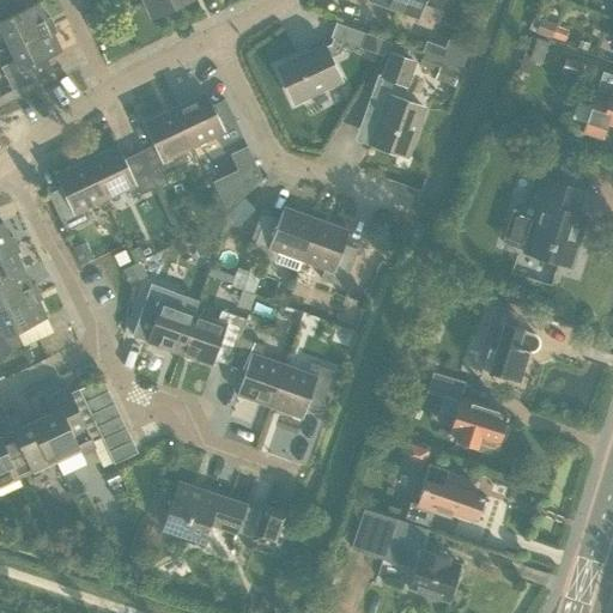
[(143,0),(151,18),(189,0),(143,0)]
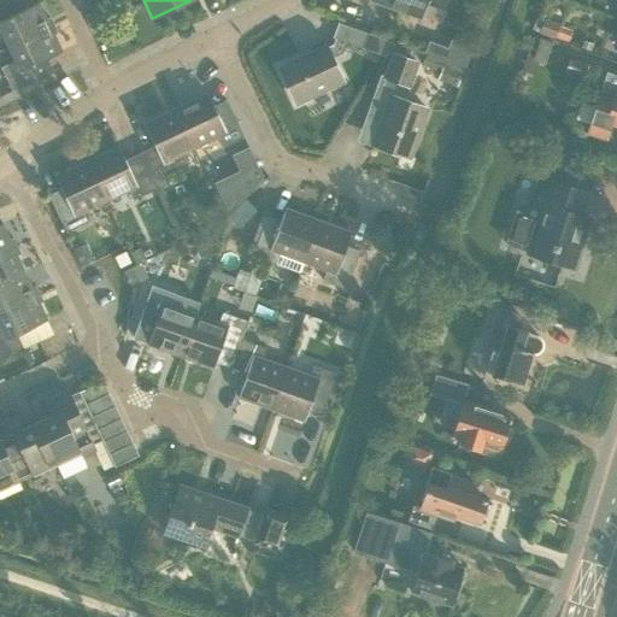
[(374,0),(419,17),(424,0),(374,0)]
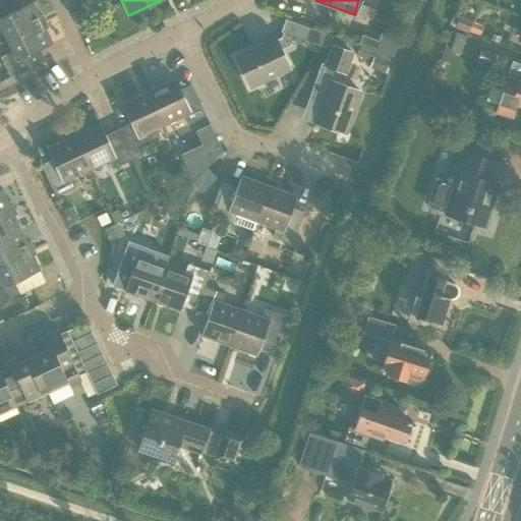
[(2,4),(0,4),(0,29),(2,27),(7,40),(45,21),(42,14),(39,16),(33,2),(7,14),(2,4)]
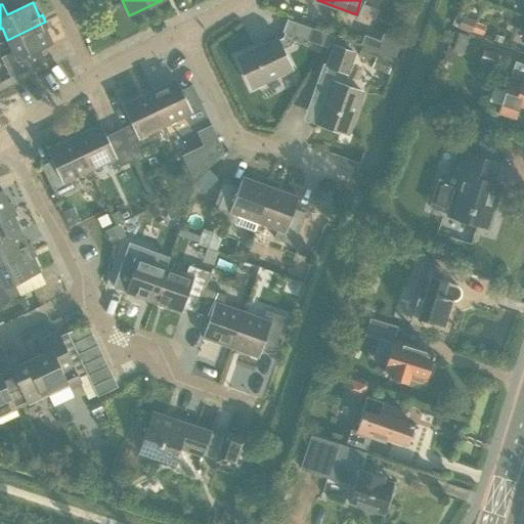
[(523,14),(520,13),(515,28),(523,31),(523,14)]
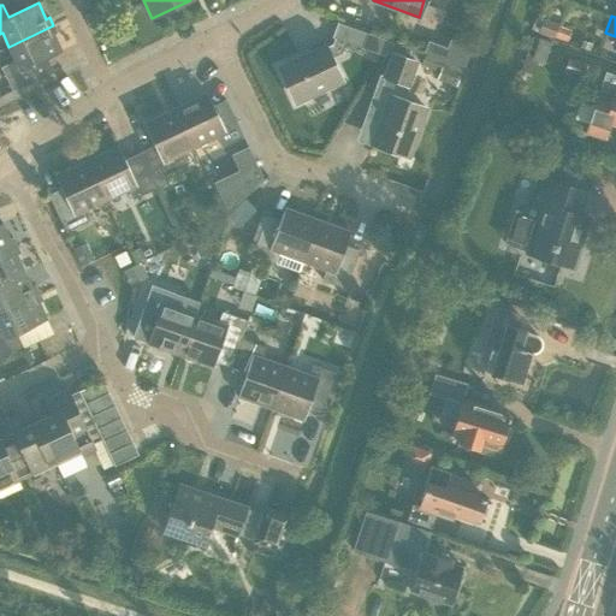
[(573,30),(540,18),(535,31),(568,43),(573,30)]
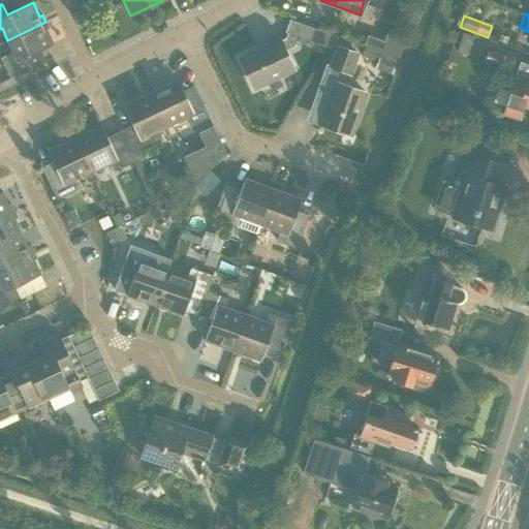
[(285,32),(287,32),(285,38),(279,40),(279,39),(240,58),(254,88),(292,70),(283,51),(293,45),(297,35),(310,40),(315,28),(289,19),(285,32)]
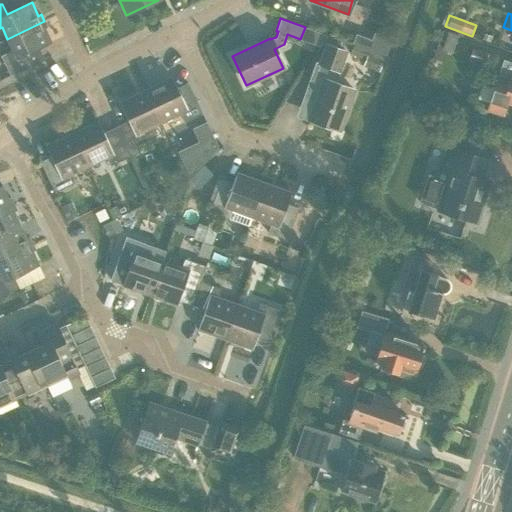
[(44,21),(7,39),(12,50),(0,56),(10,76),(31,65),(26,55),(51,42),(45,29),(47,27),(44,21)]
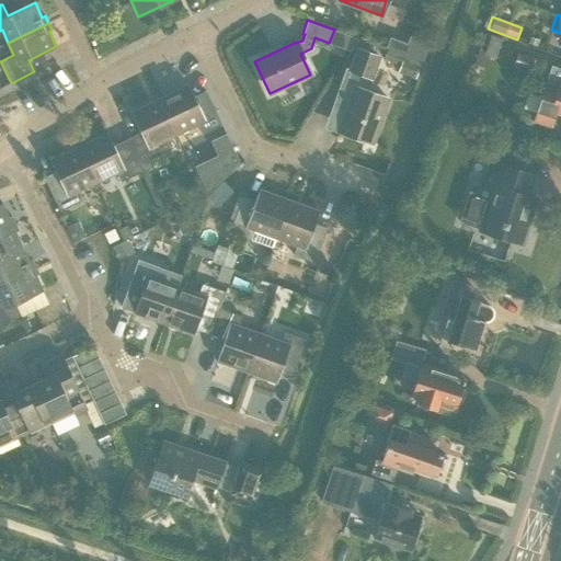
[(503,38),(491,34),(484,54),(496,58),(503,38)]
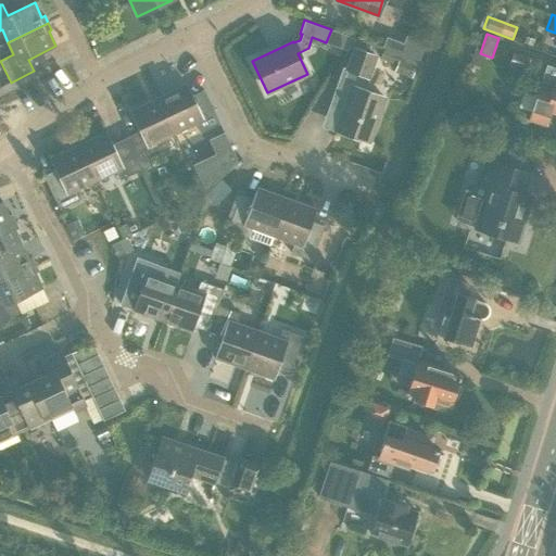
[(386,39),(382,49),(383,49),(416,60),(421,43),(405,38),(403,45),(386,39)]
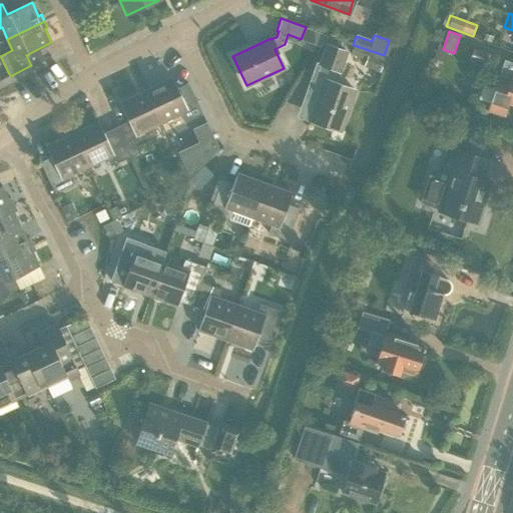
[(355,90),(334,83),(345,52),(327,45),(320,63),(316,62),(306,92),(297,115),(310,119),(340,130),(355,90)]
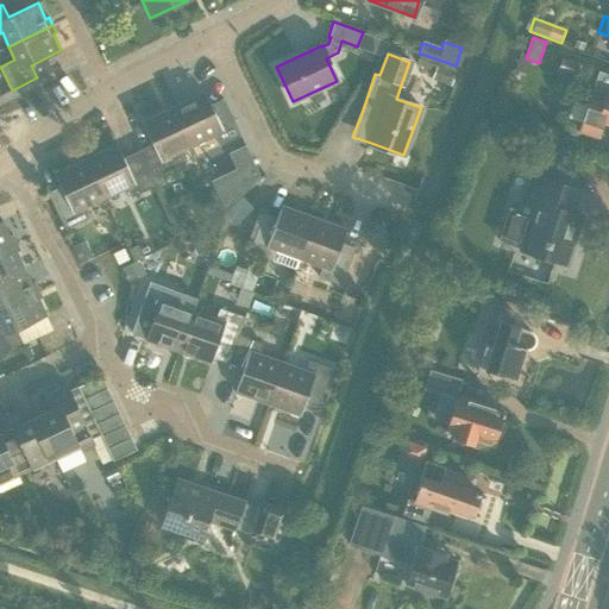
[(456,66),(420,54),(415,66),(453,79),(457,67),(456,66)]
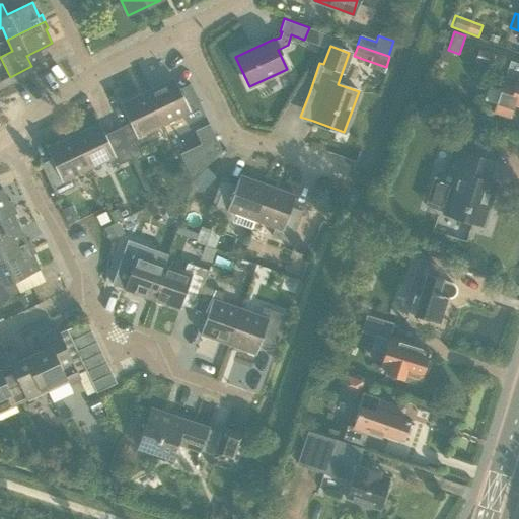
[(492,66),(496,55),(479,49),(475,61),(492,66)]
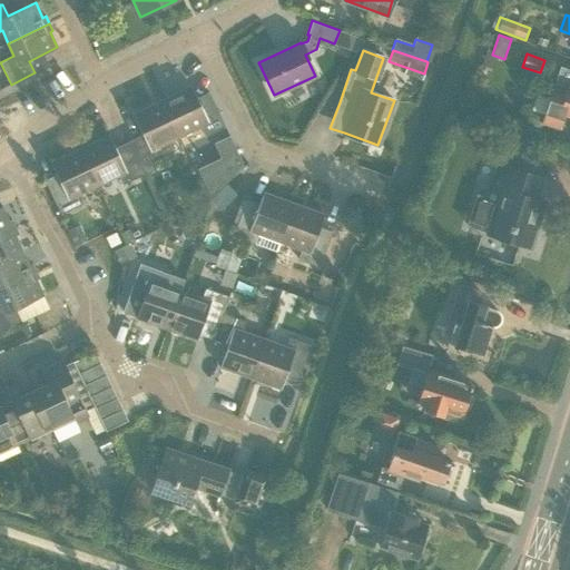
[(569,68),(561,66),(550,97),(538,94),(532,110),(544,114),(542,123),(560,128),(564,115),(569,116),(569,68)]
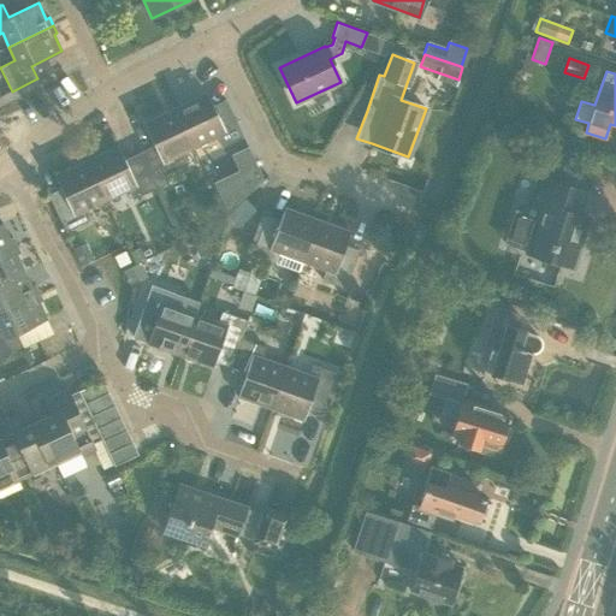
[(206,92),(175,107),(194,147),(217,136),(221,147),(243,136),(231,111),(230,111),(225,100),(212,106),(206,92)]
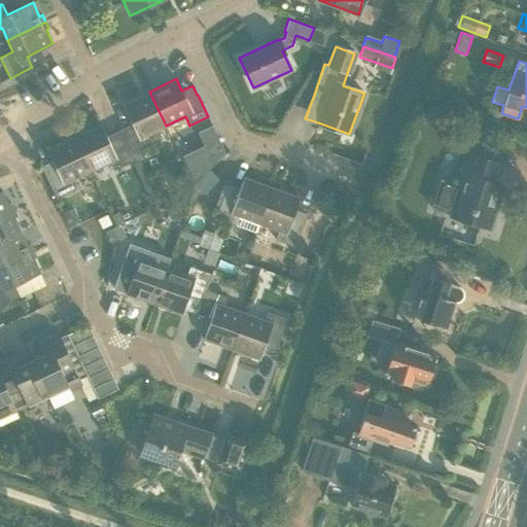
[(166,126),(149,92),(123,104),(132,125),(119,131),(134,161),(143,156),(140,148),(150,144),(146,135),(166,126)]
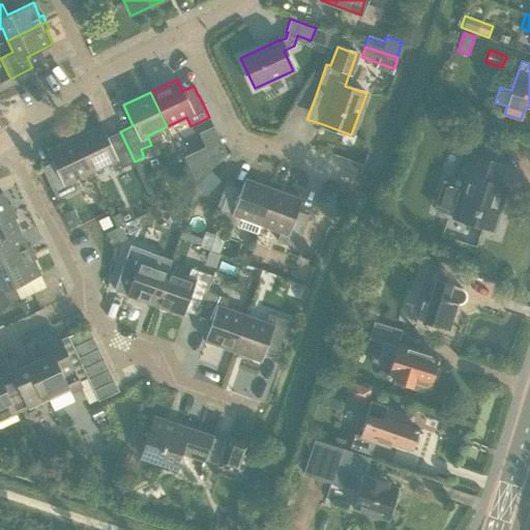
[(114,172),(135,162),(120,131),(107,138),(100,125),(74,138),(90,172),(110,163),(114,172)]
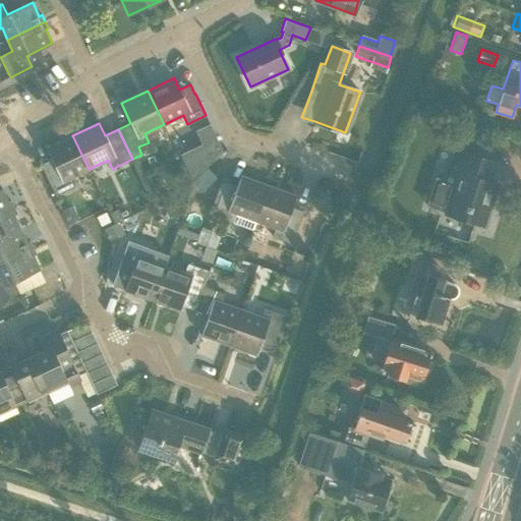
[(180,156),(192,182),(222,151),(210,125),(195,132),(201,146),(180,156)]
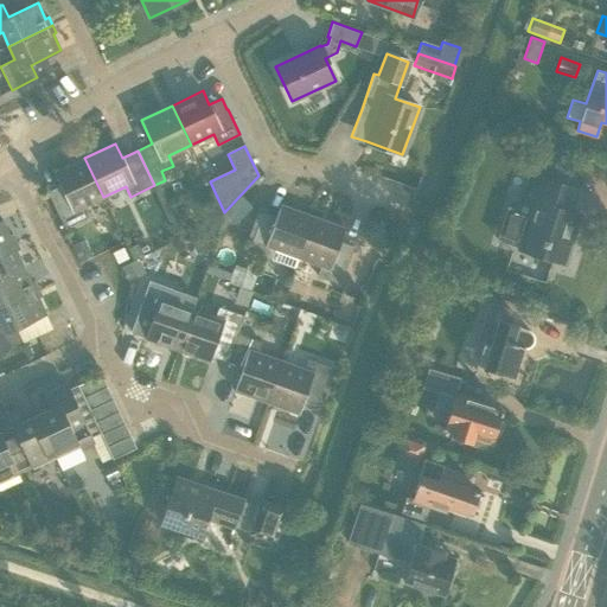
[(81,208),(103,197),(84,158),(53,173),(59,185),(46,191),(64,228),(85,218),(81,208)]
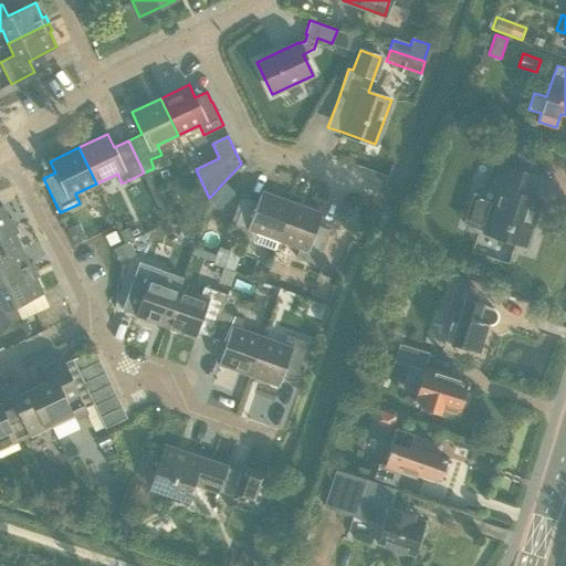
[(473,191),(463,223),(526,243),(540,201),(533,199),(540,178),(495,165),(485,196),(473,191)]
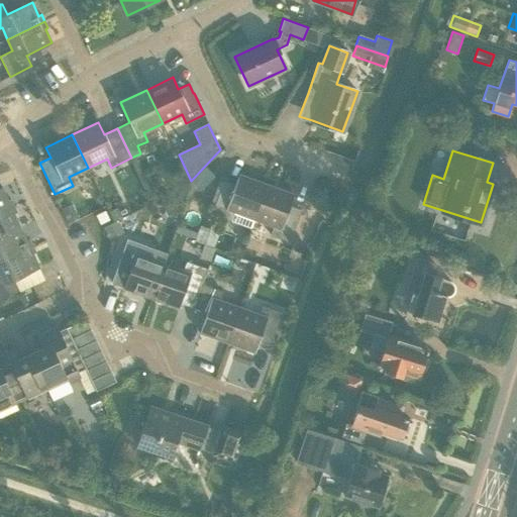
[(253,219),(267,184),(239,174),(231,195),(220,191),(211,213),(230,220),(233,211),(253,219)]
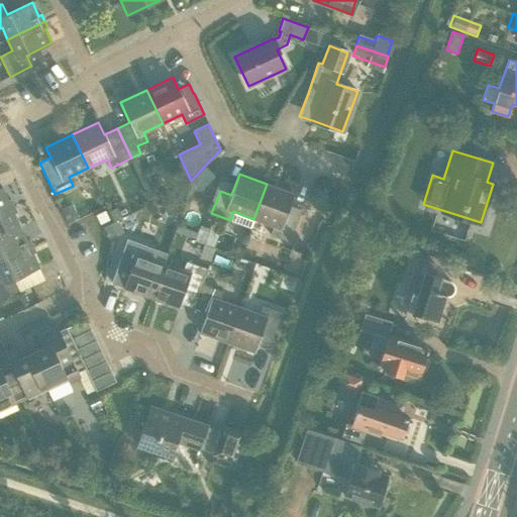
[(294,194),(267,184),(253,219),(274,226),(270,235),(289,242),(297,219),(286,215),(294,194)]
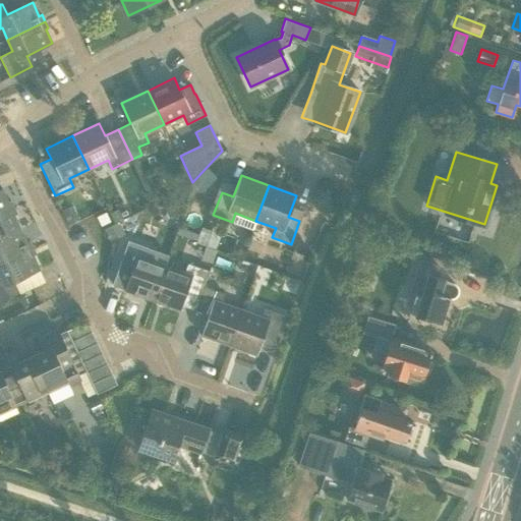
[(0,213),(13,208),(10,200),(8,201),(1,188),(0,188),(0,213)]
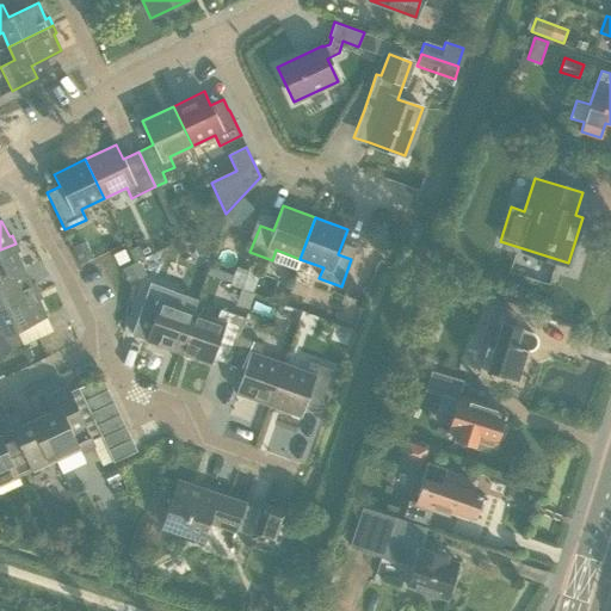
[(93,258),(86,241),(73,246),(80,264),(93,258)]
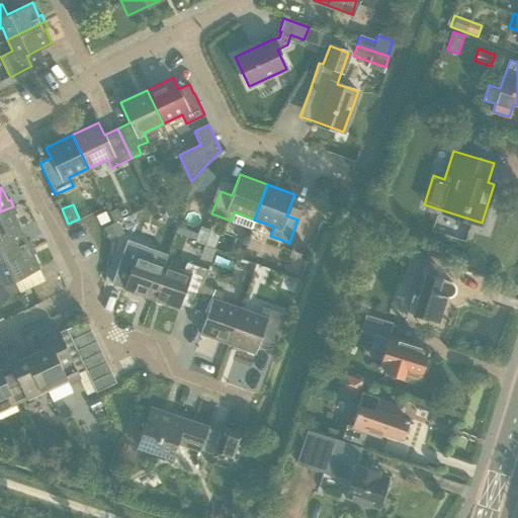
[(0,237),(20,228),(14,213),(16,212),(13,206),(0,211),(0,237)]
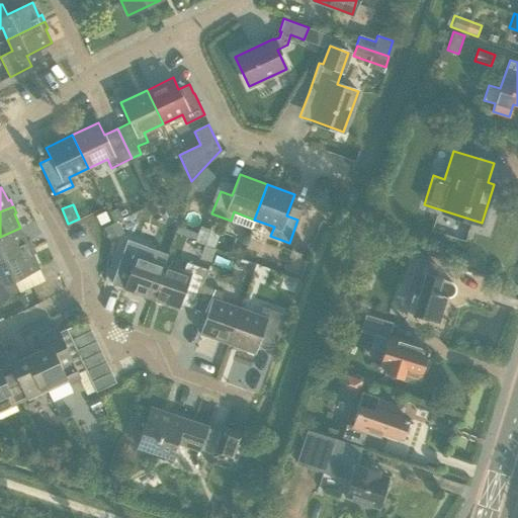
[(100,225),(109,221),(105,211),(96,216),(100,225)]
